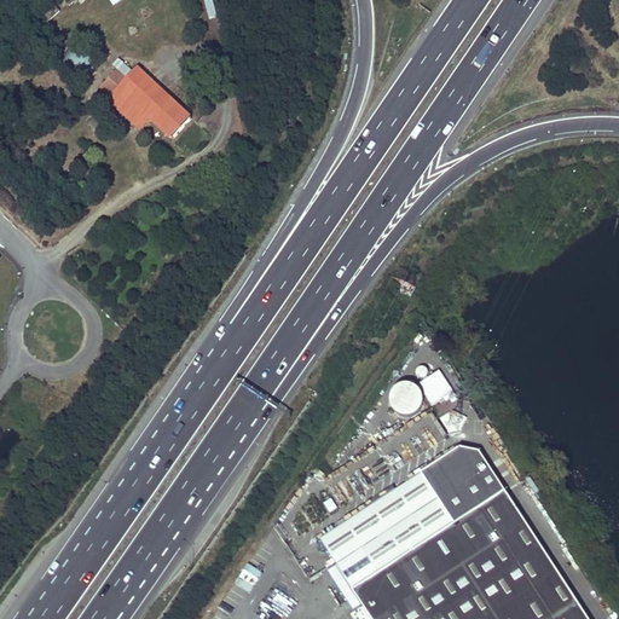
[(191,120),(137,69),(126,81),(115,71),(98,92),(139,131),(149,119),(172,139),(191,120)]
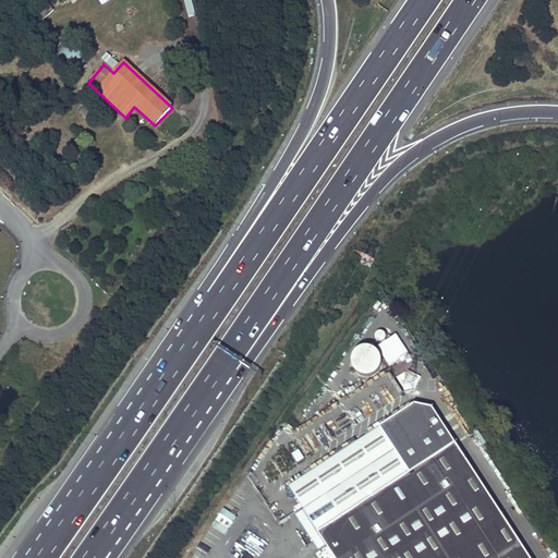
[(376,347),(364,354),(376,374),(389,366),(376,347)]
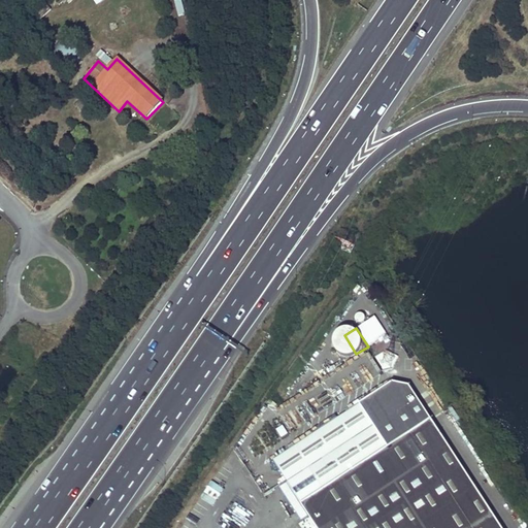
[(391,383),(272,459),(286,480),(308,515),(317,527),(500,527),(407,385),(391,383)]
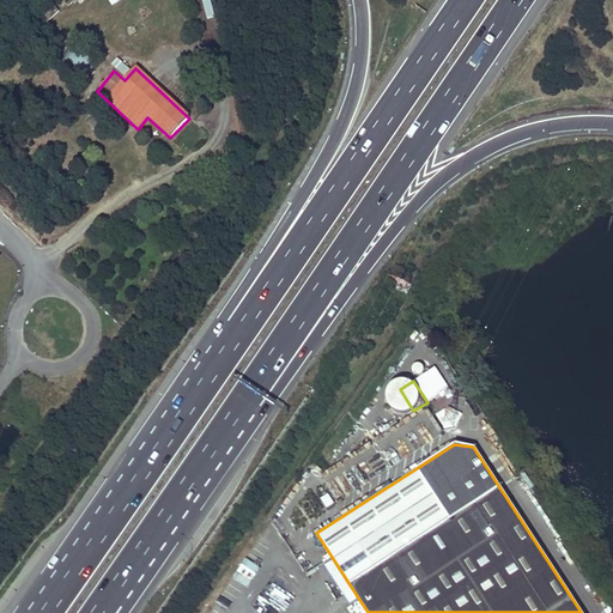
[(349,604),(358,598),(332,557),(322,563),(349,604)]
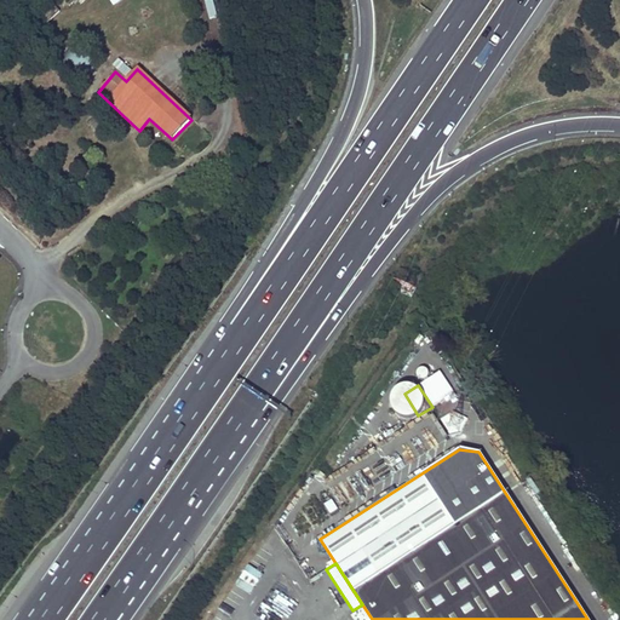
[(248,567),(236,586),(251,595),(263,575),(248,567)]
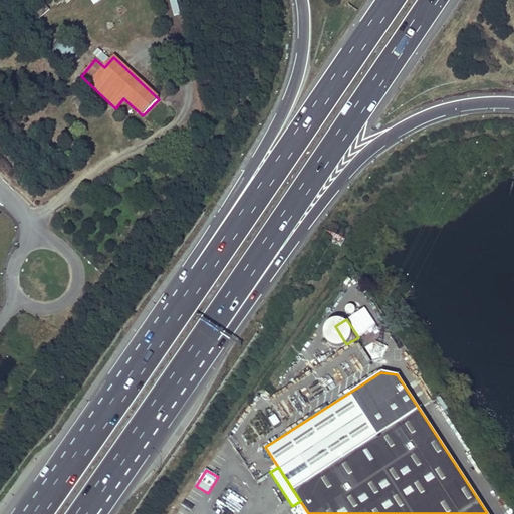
All buildings are outlined.
